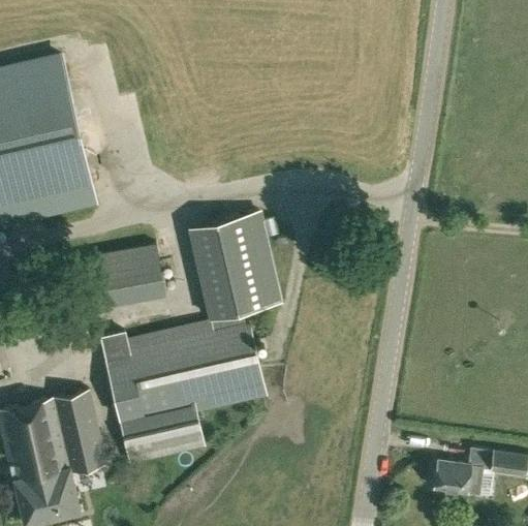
[(61,56),(0,70),(0,226),(3,225),(1,219),(94,197),(61,56)]
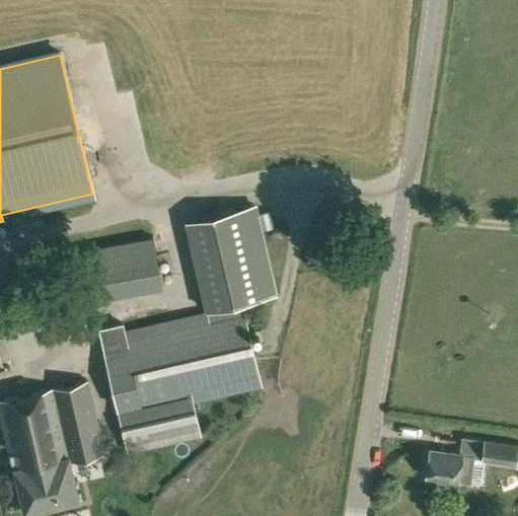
[(99,338),(125,454),(199,438),(192,404),(261,388),(241,304),(276,296),(261,231),(254,205),(182,222),(204,313),(99,338)]
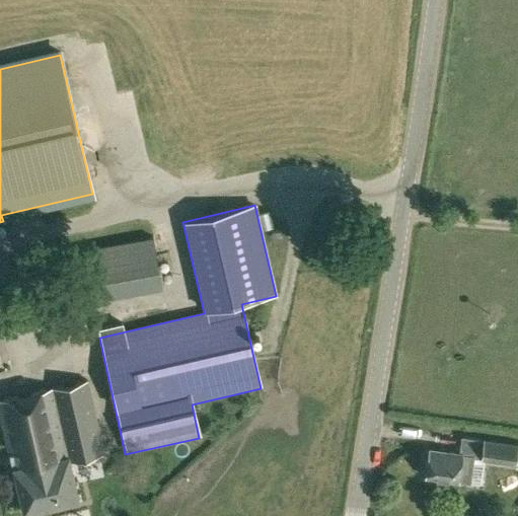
[(267,214),(256,216),(261,231),(270,229),(267,214)]
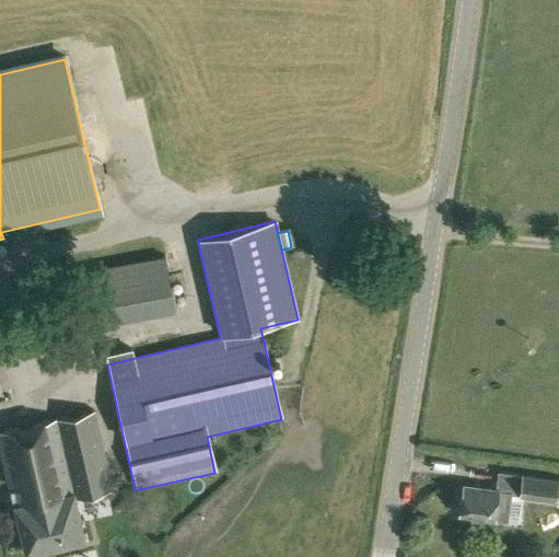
[(14,312),(20,349),(100,336),(97,325),(174,312),(165,267),(90,281),(93,298),(14,312)]
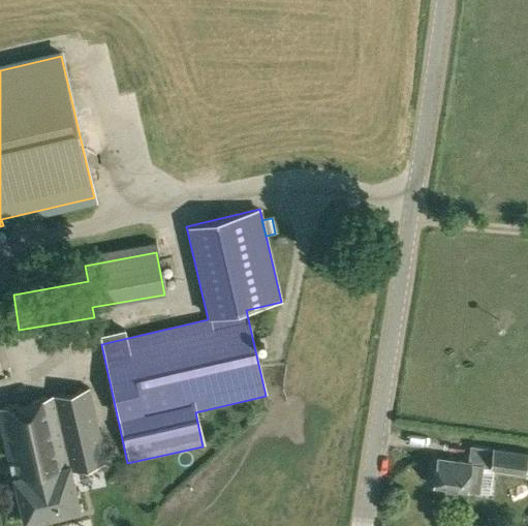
[(0,431),(22,525),(79,512),(70,472),(104,464),(87,390),(0,410),(0,431)]
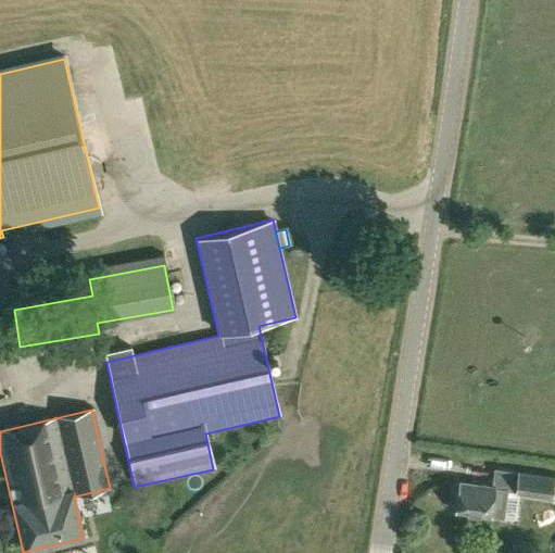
[(489,517),(502,519),(505,492),(554,499),(554,478),(492,470),(490,488),(459,484),(455,513),(489,518),(489,517)]
